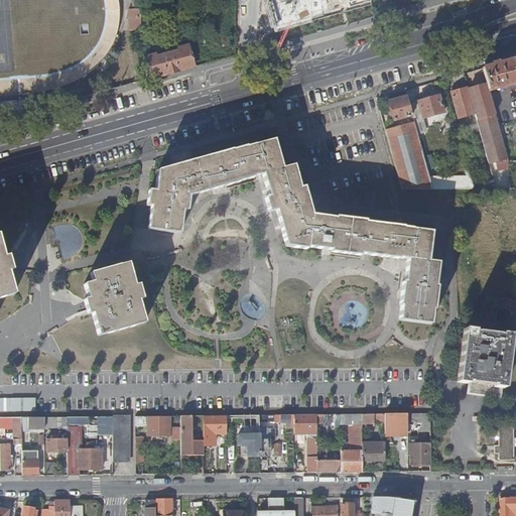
[(141,30),(140,0),(132,0),(133,9),(129,9),(129,30),(141,30)]
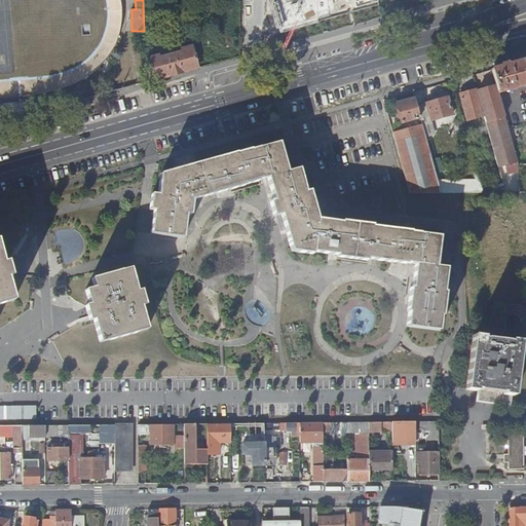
[(272,0),(273,3),(279,29),(378,1),(377,0),(272,0)]
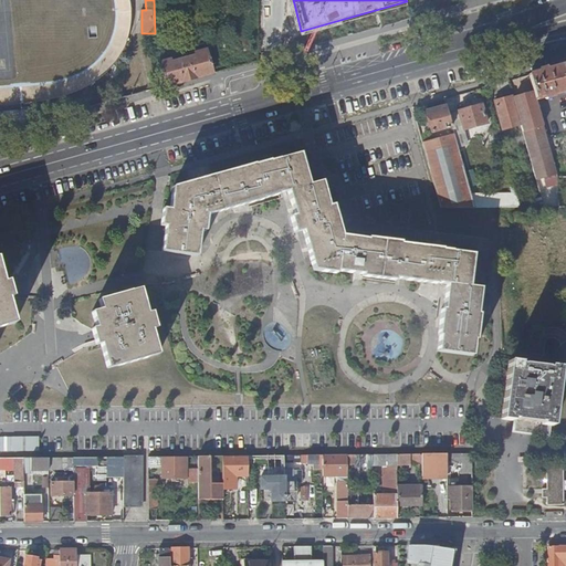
[(167,85),(213,72),(207,50),(196,52),(197,55),(187,58),(188,61),(182,62),(181,59),(171,62),(170,60),(160,62),(167,85)]
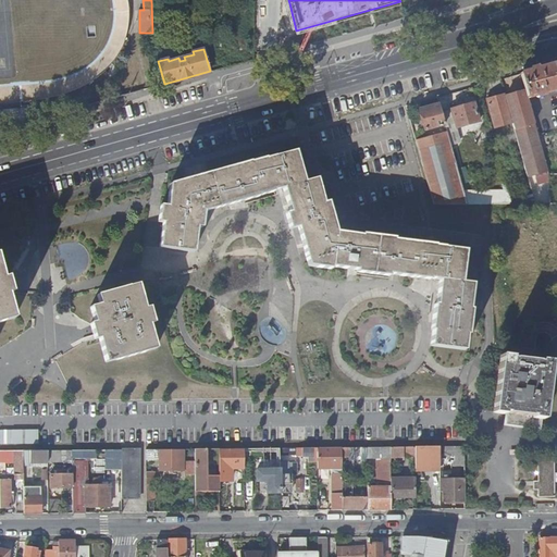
[(556,62),(520,73),(525,91),(528,98),(535,96),(537,97),(544,95),(545,93),(556,89),(556,62)]
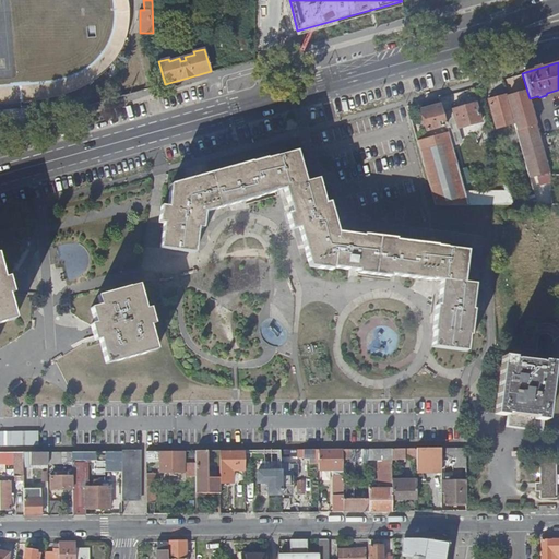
[(530,98),(527,92),(507,97),(513,122),(528,177),(550,171),(547,159),(530,98)]
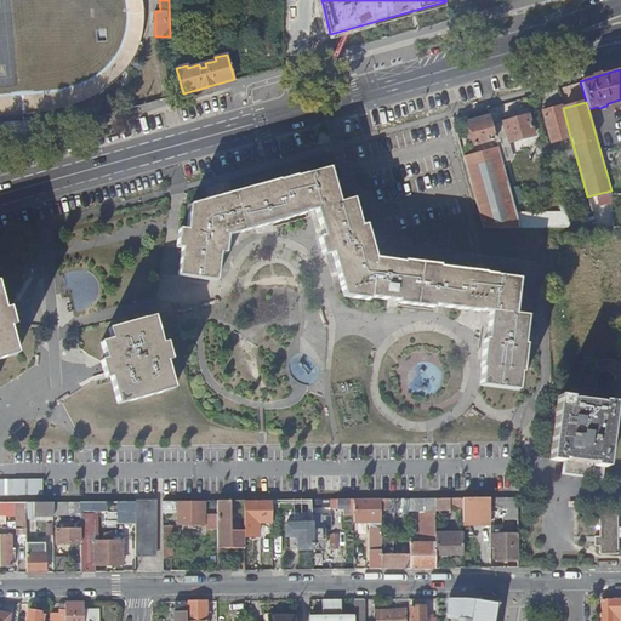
[(563,108),(562,104),(542,110),(547,130),(548,130),(552,142),(570,136),(563,108)]
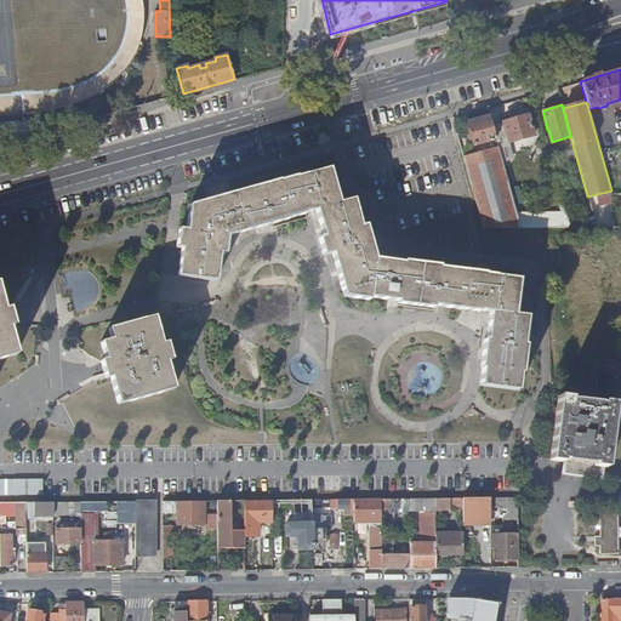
[(535,135),(529,114),(502,121),(508,142),(535,135)]
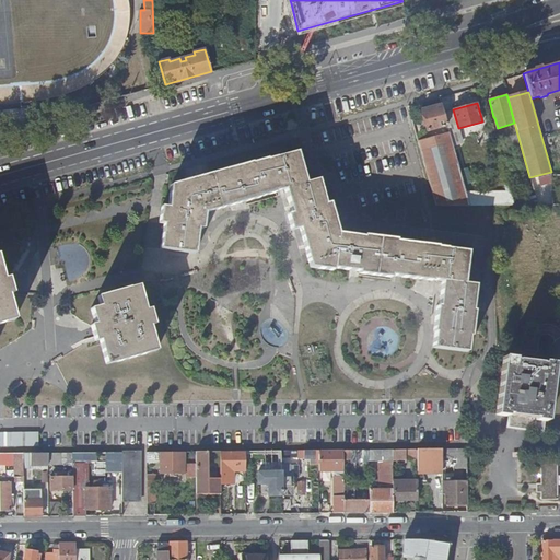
[(447,125),(441,104),(421,109),(427,130),(447,125)]
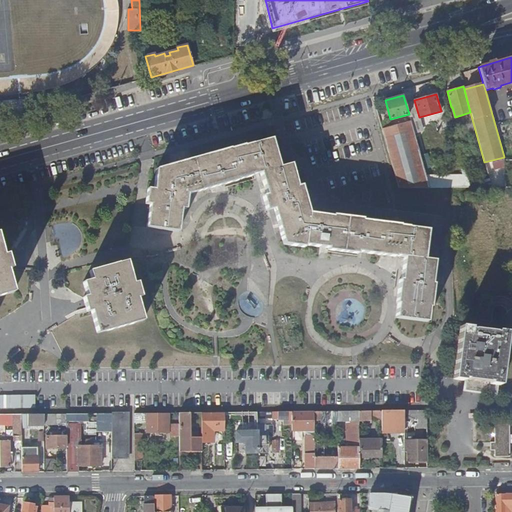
[(0,119),(27,112),(26,98),(0,100),(0,119)]
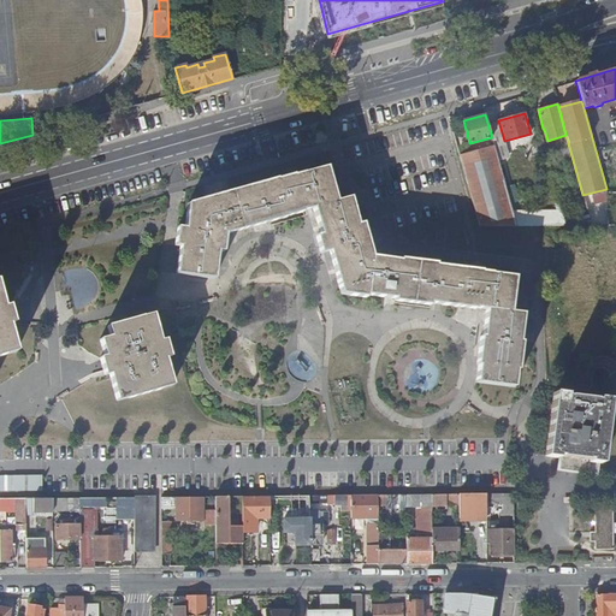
[(491,146),(460,154),(474,207),(479,225),(516,225),(493,142),(490,143),(491,146)]
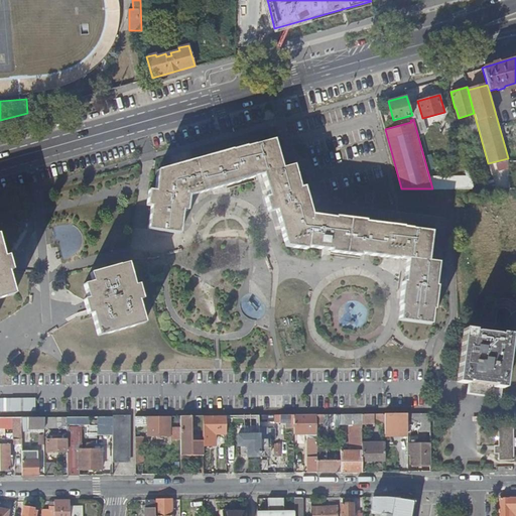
[(149,227),(179,232),(183,208),(187,209),(189,195),(240,180),(240,182),(256,178),(255,175),(263,173),(269,196),(265,197),(268,211),(276,209),(283,232),(286,245),(308,248),(308,246),(323,248),(331,249),(331,252),(361,256),(362,253),(370,254),(382,255),(399,258),(399,257),(407,258),(404,281),(403,281),(400,304),(401,304),(399,319),(435,324),(438,294),(435,294),(436,286),(434,286),(437,262),(427,261),(431,230),(403,227),(403,226),(351,219),(352,214),(337,212),(337,217),(312,214),(304,186),(300,187),(293,164),(282,167),(273,139),(245,147),(245,146),(232,149),(231,149),(195,159),(158,169),(155,190),(150,189),(147,204),(152,205),(149,227)]
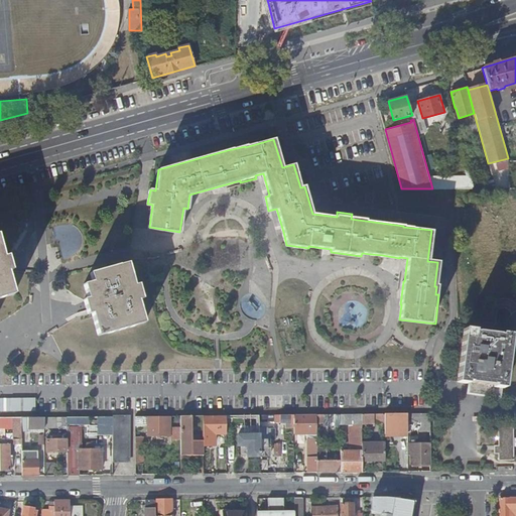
[(428,170),(434,169),(431,155),(426,156),(428,170)]
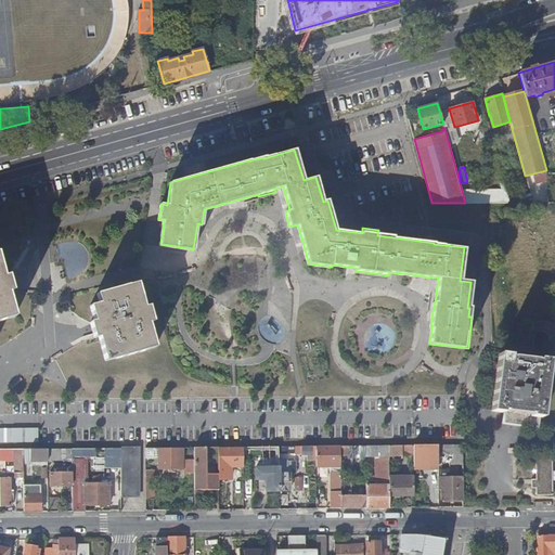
[(402,208),(394,206),(391,218),(400,219),(402,208)]
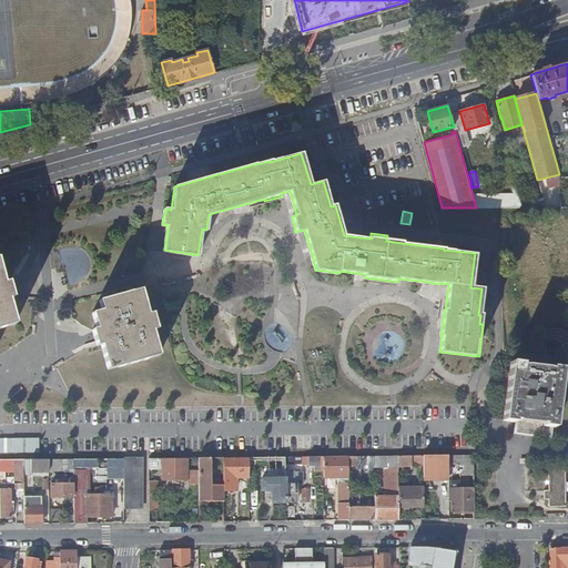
[(28,237),(18,232),(13,240),(23,245),(28,237)]
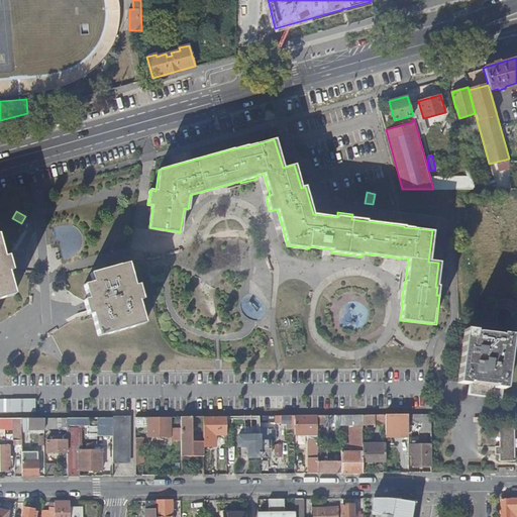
[(0,299),(14,295),(8,273),(12,272),(8,257),(3,259),(0,246),(0,299)]
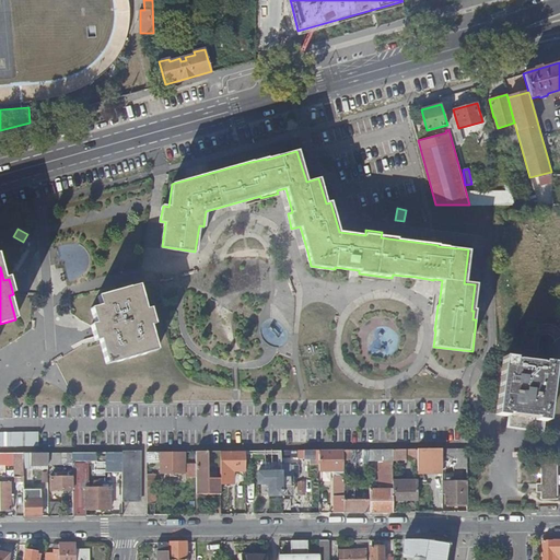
[(146,311),(146,308),(139,286),(98,298),(101,306),(91,308),(92,310),(95,324),(91,326),(95,341),(100,340),(107,364),(158,350),(150,326),(155,324),(151,310),(146,311)]
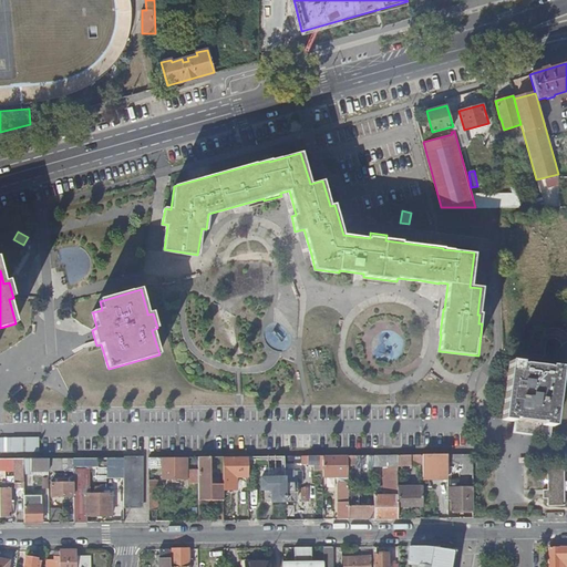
[(522,362),(509,361),(503,420),(514,421),(517,421),(515,434),(538,436),(539,424),(543,424),(542,425),(555,428),(562,367),(550,366),(550,368),(547,368),(547,366),(528,363),(525,363),(525,364),(521,364),(522,362)]
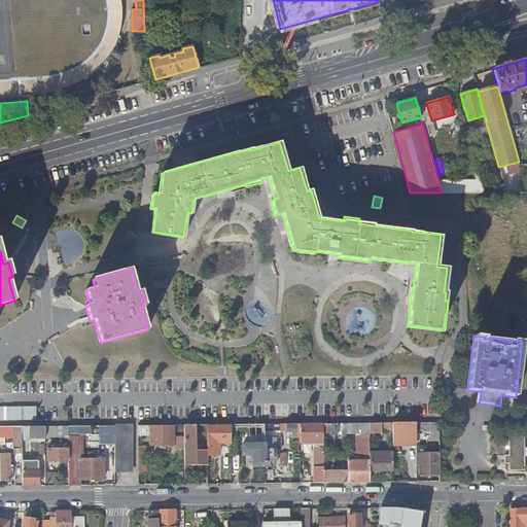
[(36,407),(0,407),(0,420),(37,420),(36,407)]
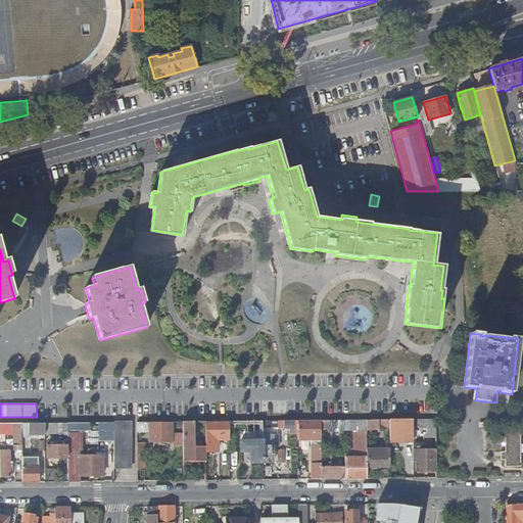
[(367,425),(367,419),(357,419),(357,425),(360,425),(360,428),(362,428),(362,430),(358,430),(359,453),(359,457),(345,457),(345,478),(367,478),(367,430),(367,425)]
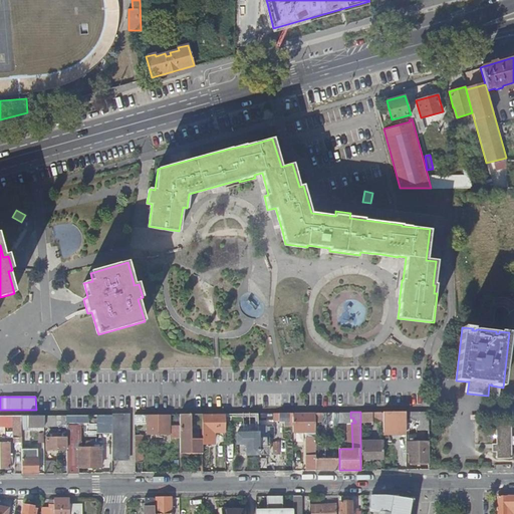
[(383,421),(382,412),(360,412),(360,418),(372,418),(372,422),(383,421)]
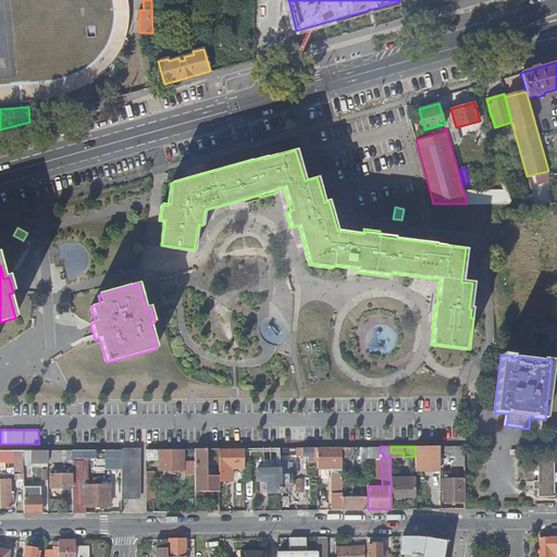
[(440,446),(415,446),(416,456),(416,468),(440,468),(440,456),(440,446)]
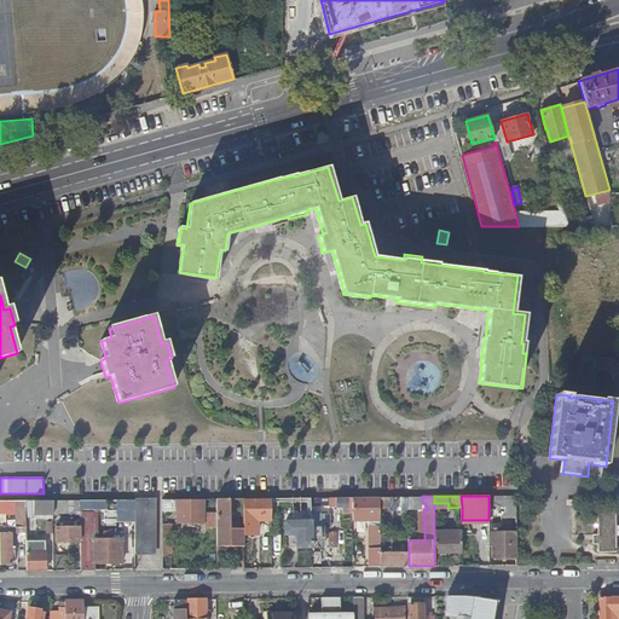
[(515,507),(515,496),(508,496),(489,496),(489,507),(515,507)]
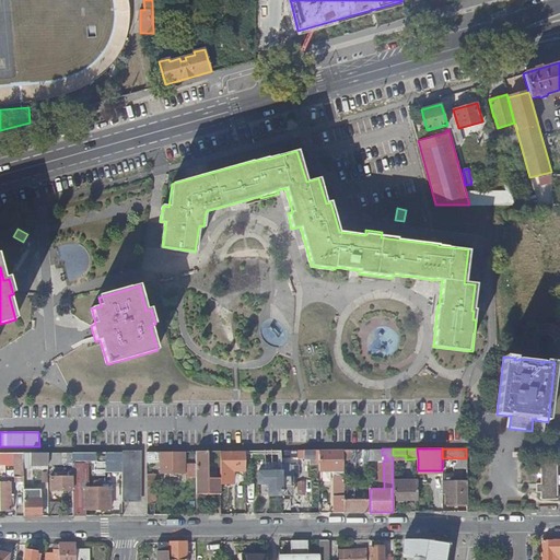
[(319,459),(319,450),(301,450),(302,457),(302,458),(310,458),(310,464),(319,464),(319,459)]
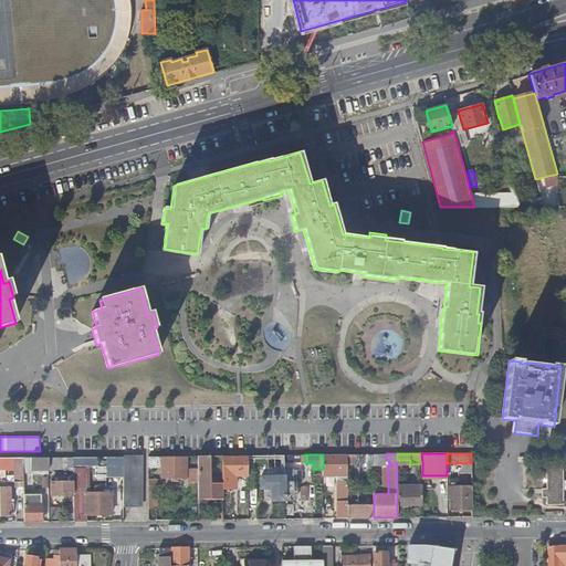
[(325,463),(347,463),(347,454),(323,454),(323,464),(325,463)]
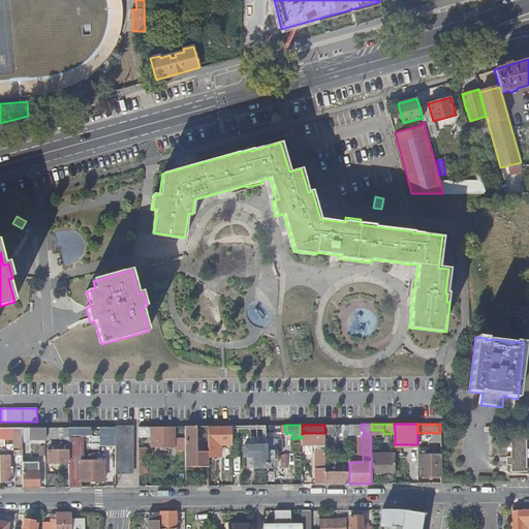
[(348,432),(348,425),(324,425),(324,433),(324,434),(348,434),(348,432)]
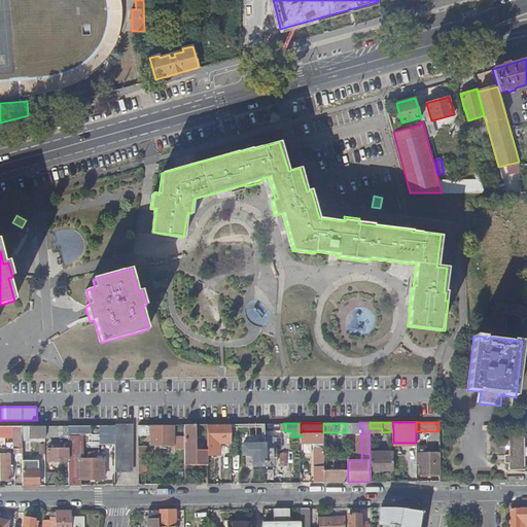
[(231,436),(231,424),(207,424),(208,452),(208,455),(218,454),(218,436),(231,436)]
